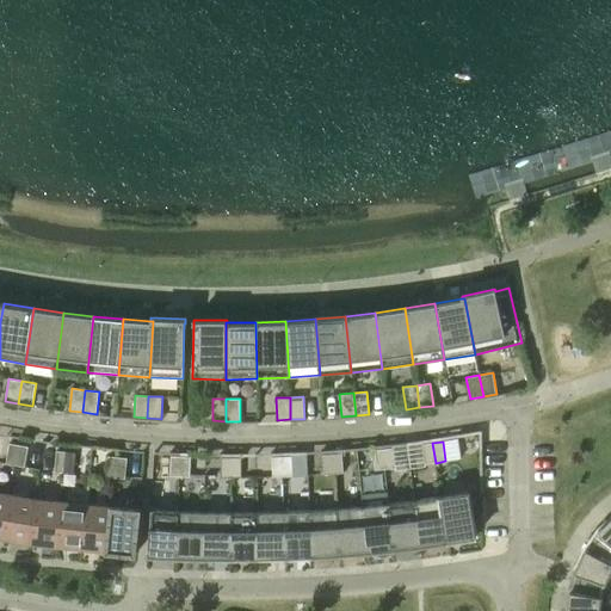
[(436,463),(432,443),(423,444),(426,464),(436,463)]
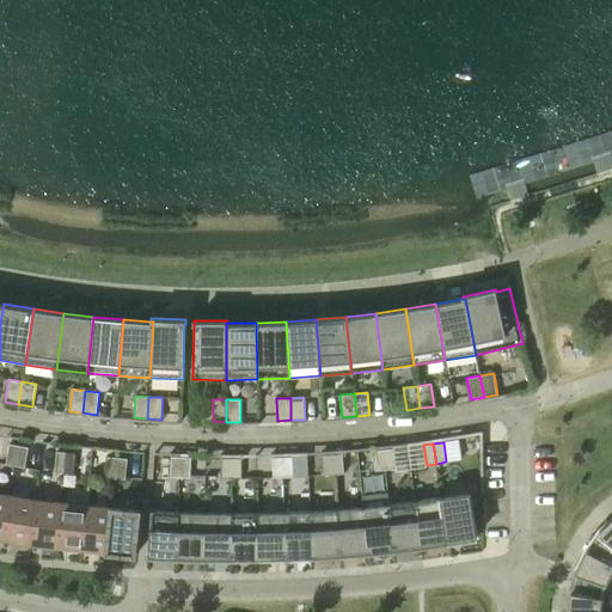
[(14,466),(18,446),(10,445),(6,465),(14,466)]
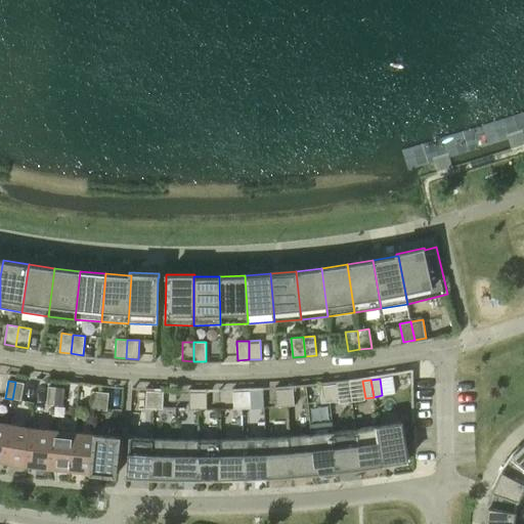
[(24,383),(15,382),(12,399),(20,400),(24,383)]
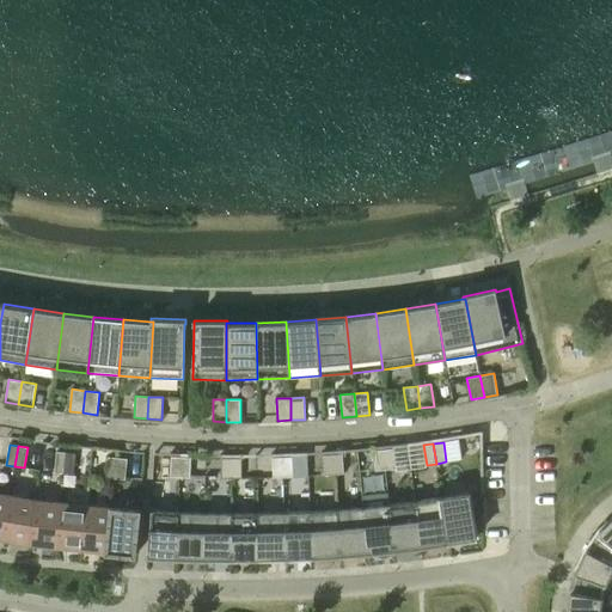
[(383,450),(385,470),(395,469),(393,448),(383,450)]
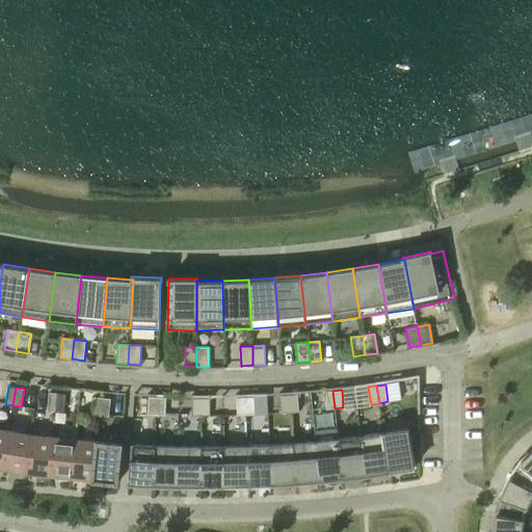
[(335,408),(333,391),(324,392),(326,409),(335,408)]
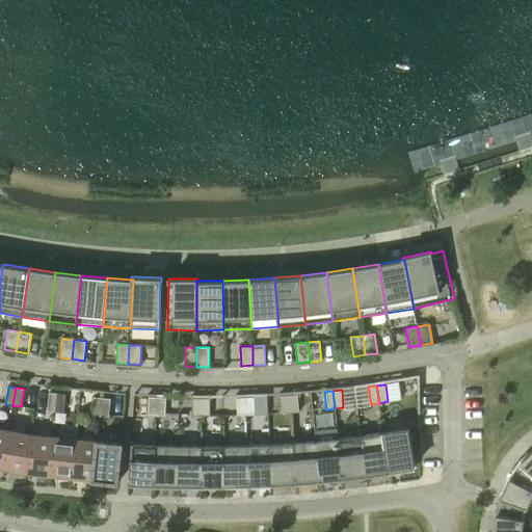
[(55,411),(57,394),(49,393),(47,410),(55,411)]
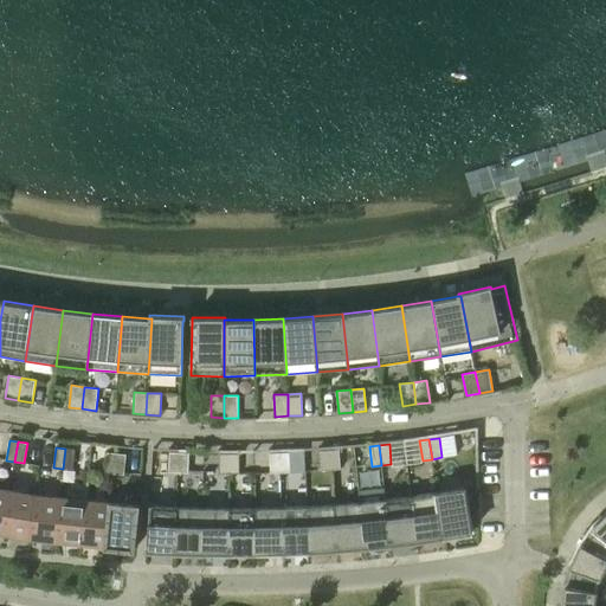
[(65,449),(63,469),(72,470),(75,450),(65,449)]
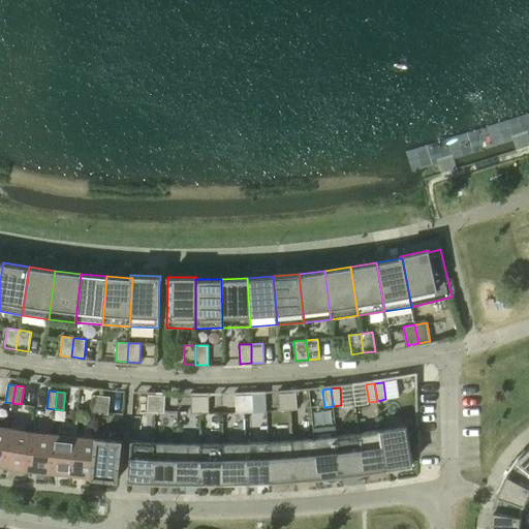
[(266,393),(252,393),(252,395),(253,412),(267,412),(266,393)]
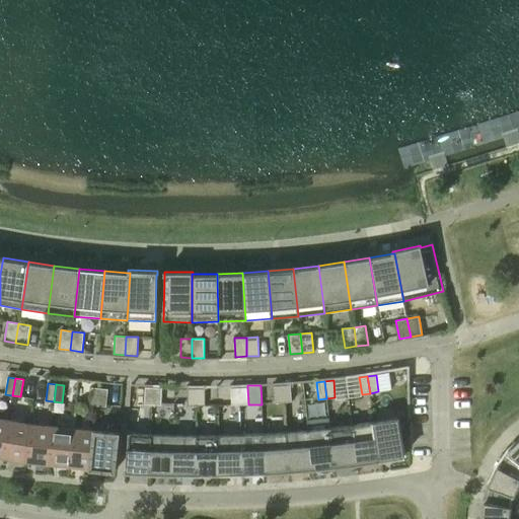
[(283,402),(282,385),(274,386),(275,403),(283,402)]
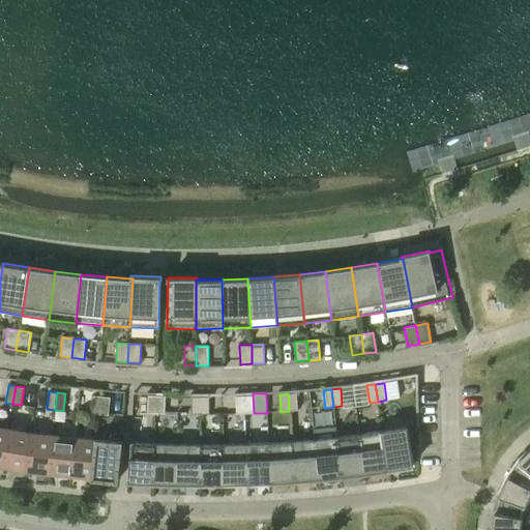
[(297,393),(288,393),(289,411),(298,411),(297,393)]
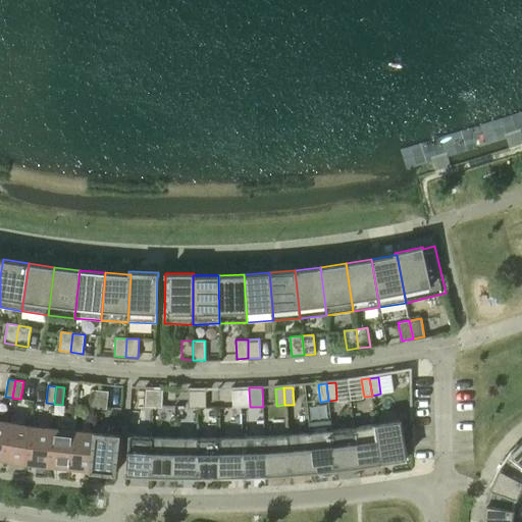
[(153,407),(154,389),(146,389),(145,407),(153,407)]
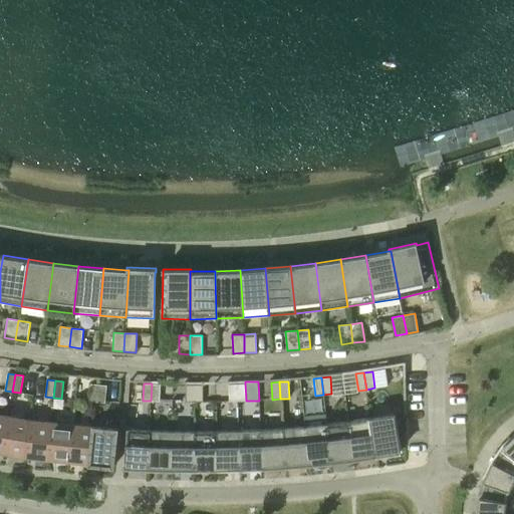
[(161,384),(152,383),(151,401),(160,402),(161,384)]
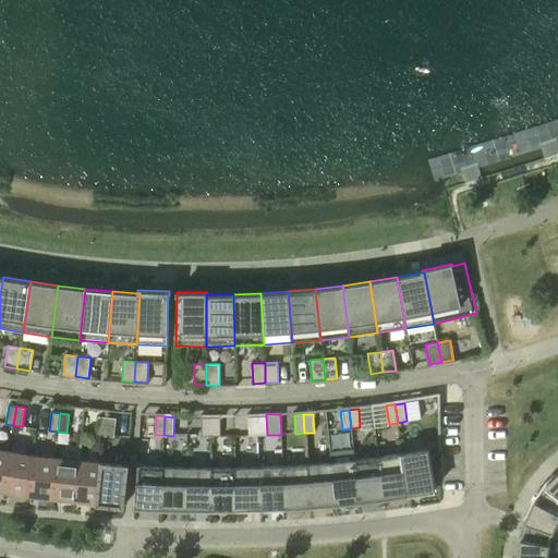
[(266,416),(257,417),(257,436),(267,435),(266,416)]
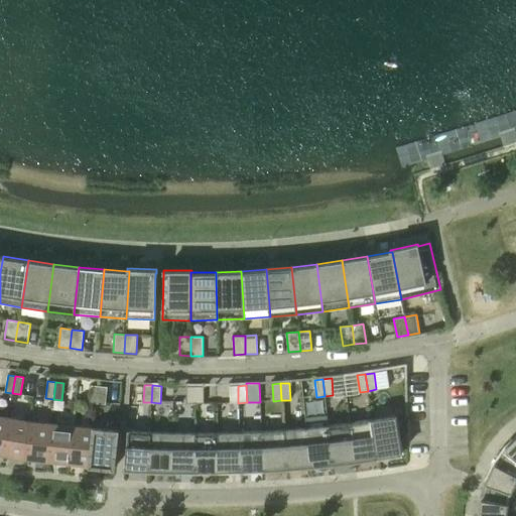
[(97,403),(99,386),(91,386),(89,403),(97,403)]
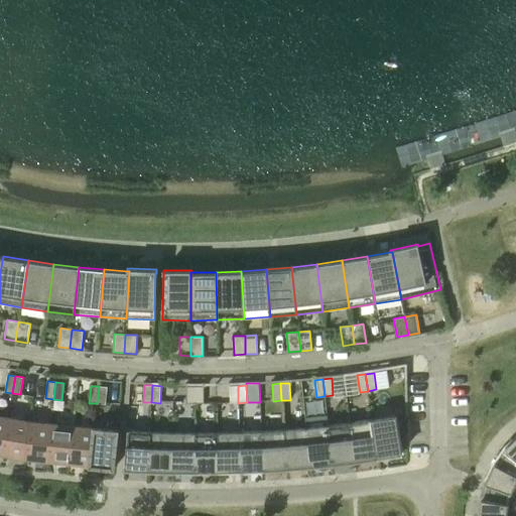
[(107,387),(99,386),(97,403),(105,404),(107,387)]
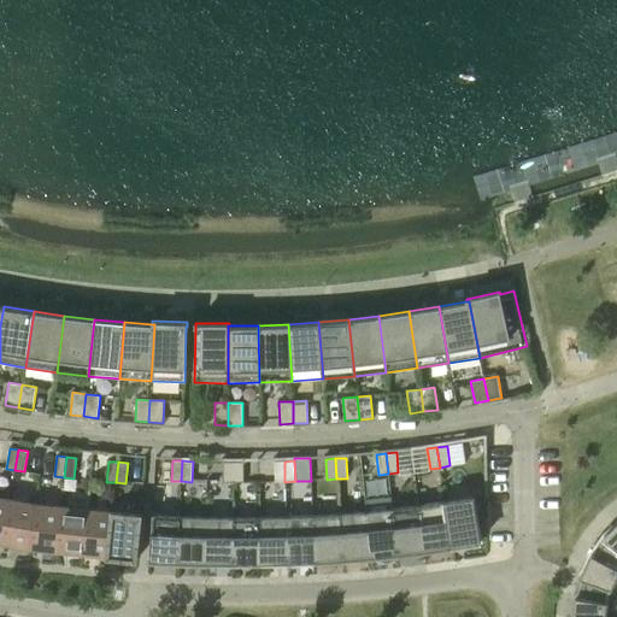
[(233,482),(233,462),(223,462),(223,482),(233,482)]
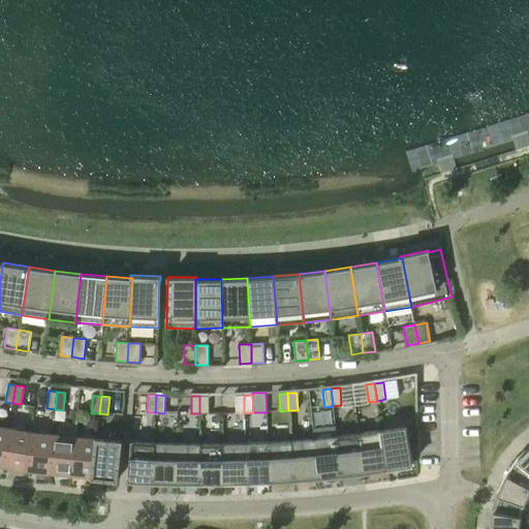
[(209,396),(199,396),(199,413),(209,413),(209,396)]
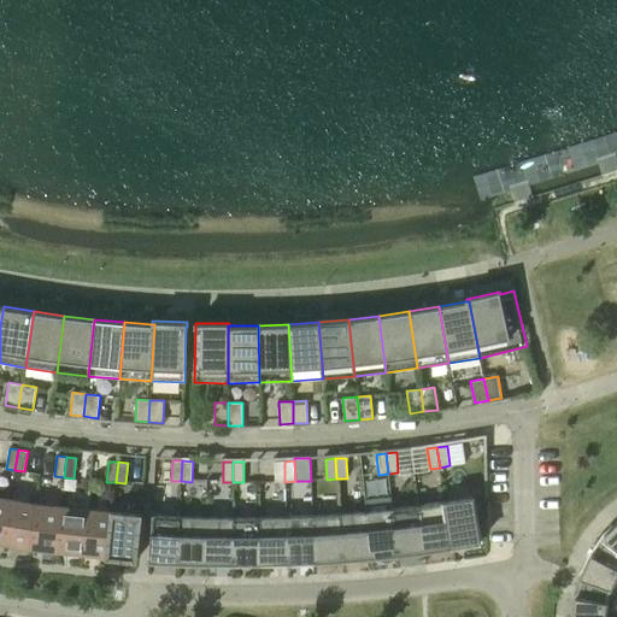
[(285,482),(285,462),(274,462),(275,482),(285,482)]
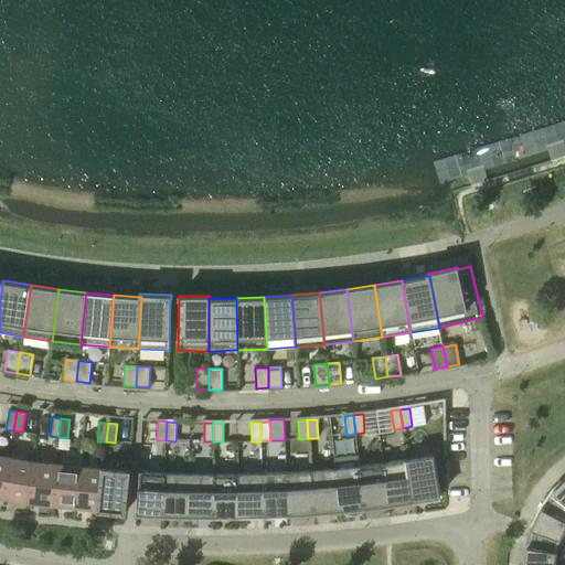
[(9,457),(0,455),(0,497),(2,498),(9,457)]
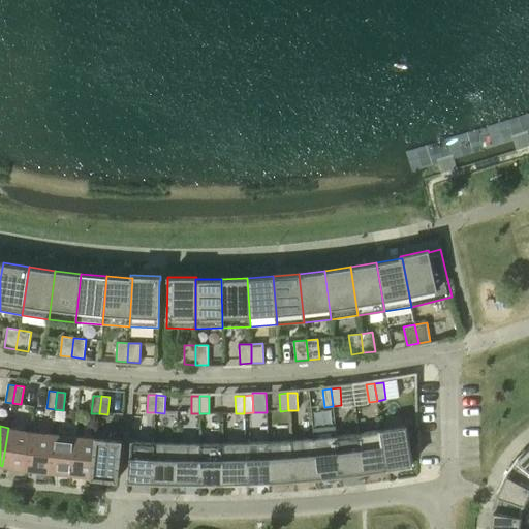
[(405,427),(381,431),(387,469),(412,465),(411,462),(405,427)]
